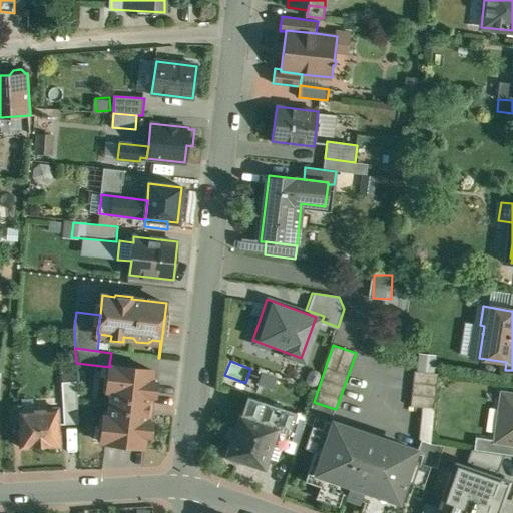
[(153,370),(110,365),(110,367),(107,392),(112,392),(109,416),(104,415),(103,429),(108,430),(106,443),(144,447),(145,435),(150,436),(152,422),(147,422),(147,414),(149,414),(151,403),(149,403),(150,395),(155,396),(156,382),(151,382),(153,370)]
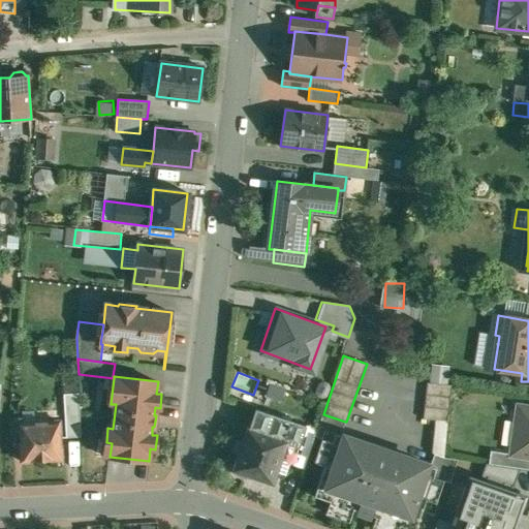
[(453,385),(428,382),(424,419),(435,421),(448,422),(453,385)]
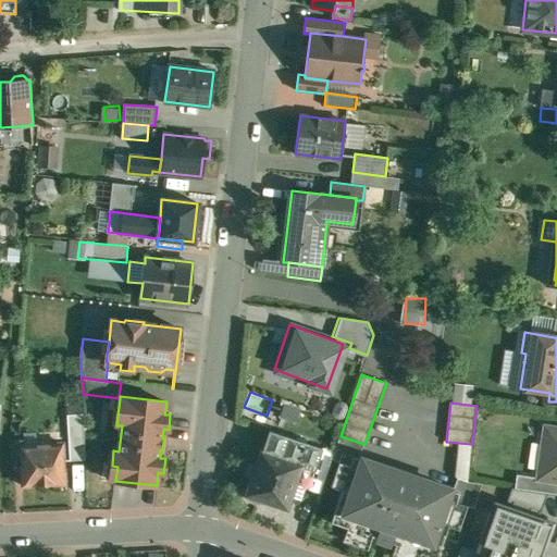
[(83,415),(66,416),(69,461),(86,460),(83,415)]
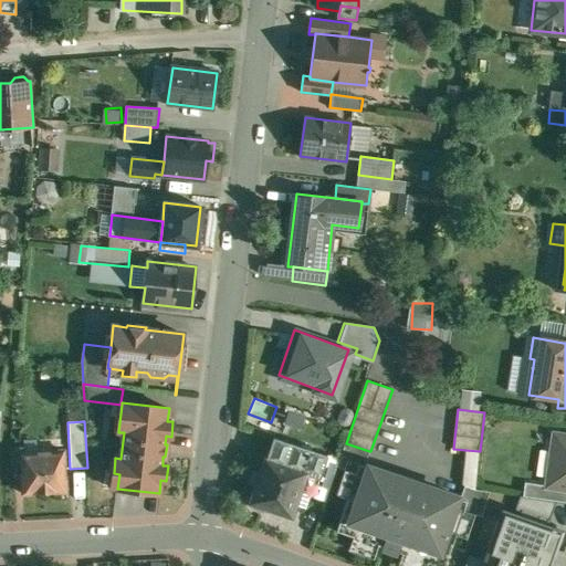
[(565,436),(553,435),(545,485),(545,488),(565,490),(565,436)]
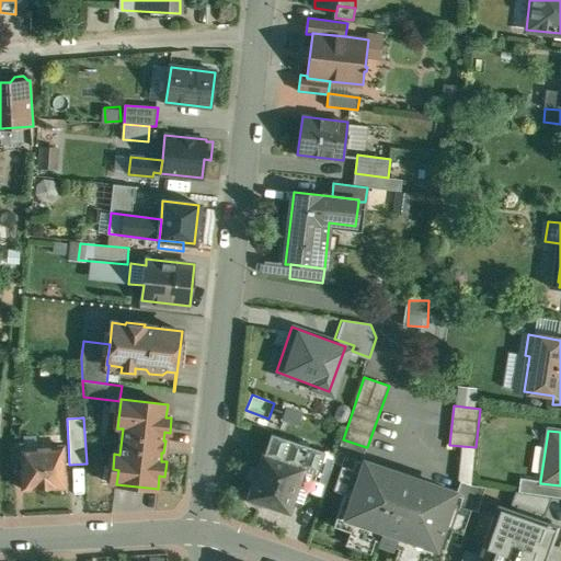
[(324,454),(274,436),(267,456),(305,468),(295,496),(304,499),(306,491),(311,493),(324,454)]
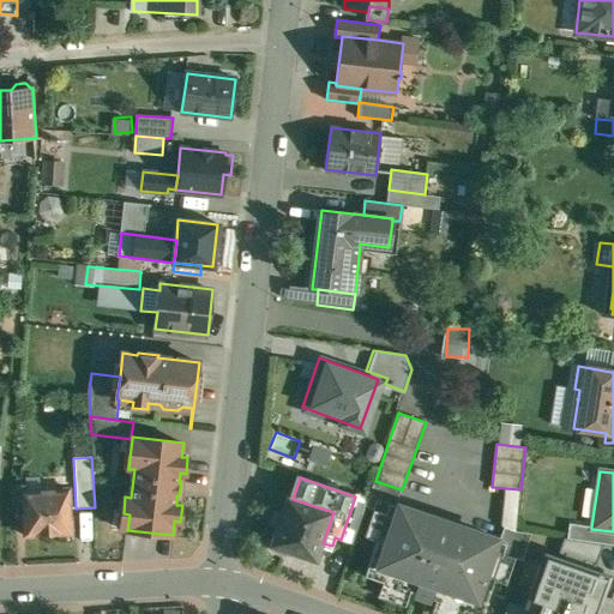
[(55,488),(46,489),(44,482),(38,482),(40,489),(22,491),(22,498),(13,499),(16,523),(23,523),(24,535),(71,533),(68,488),(61,488),(61,479),(54,480),(55,488)]
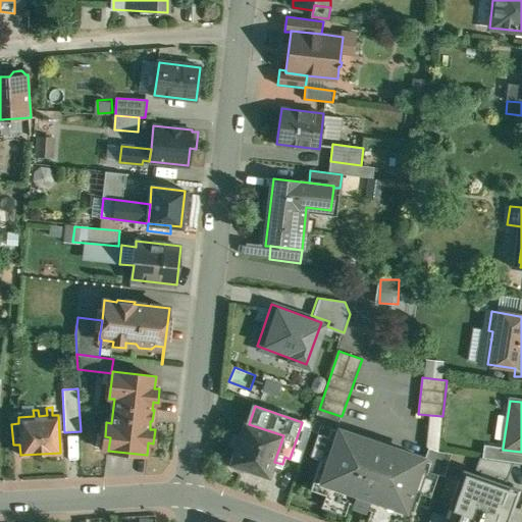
[(341,416),(319,409),(311,431),(327,437),(330,428),(336,429),(341,416)]
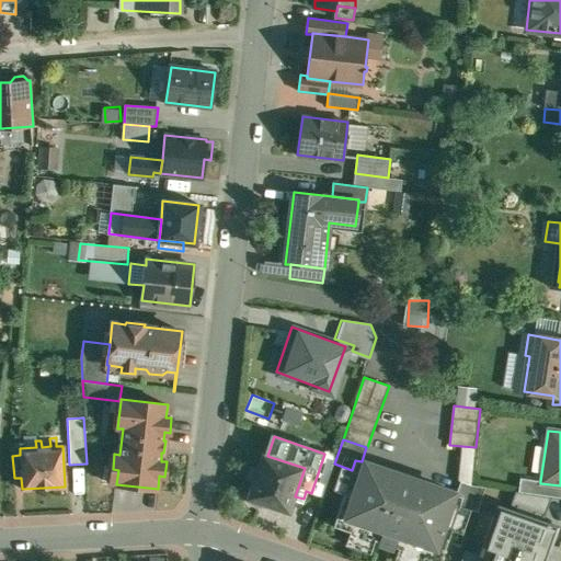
[(476,447),(461,446),(458,481),(461,482),(471,485),(476,447)]
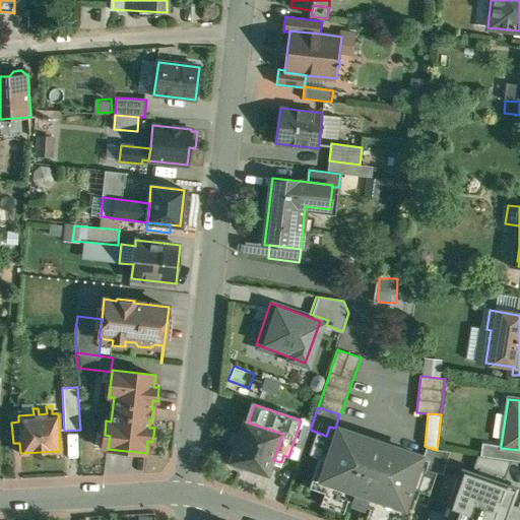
[(248,423),(243,420),(230,462),(232,463),(234,467),(242,470),(246,468),(268,475),(273,460),(282,434),(248,423)]
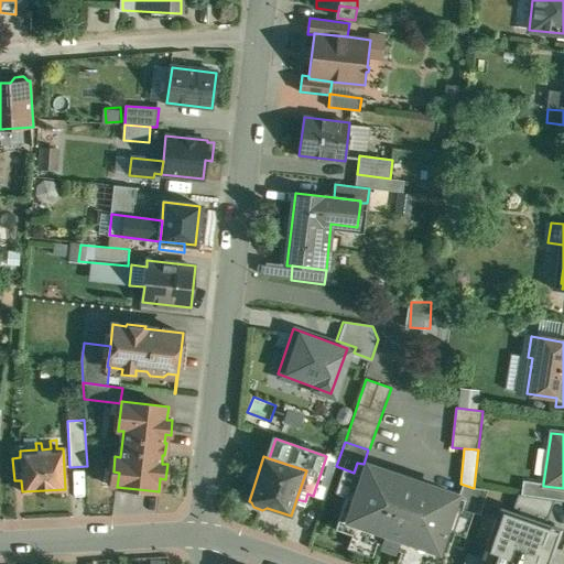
[(364,464),(357,463),(354,473),(335,529),(437,563),(443,563),(462,509),(465,499),(459,497),(364,464)]
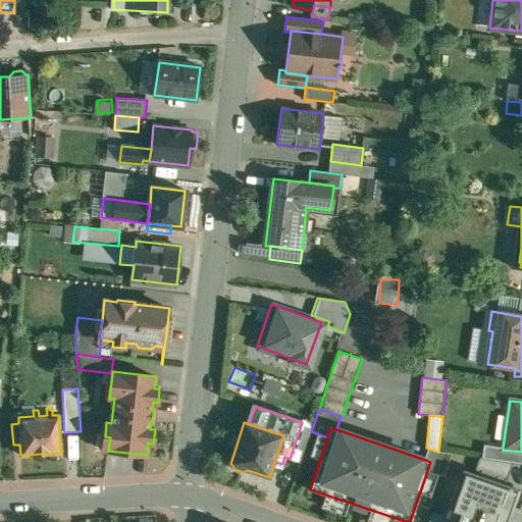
[(503,448),(483,445),(481,458),(521,463),(521,452),(503,450),(503,448)]
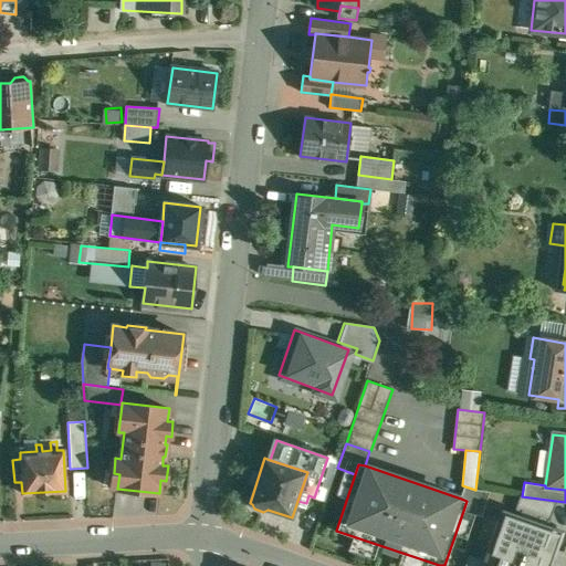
[(490,492),(475,490),(465,486),(461,499),(467,501),(463,511),(481,516),(486,504),(490,492)]
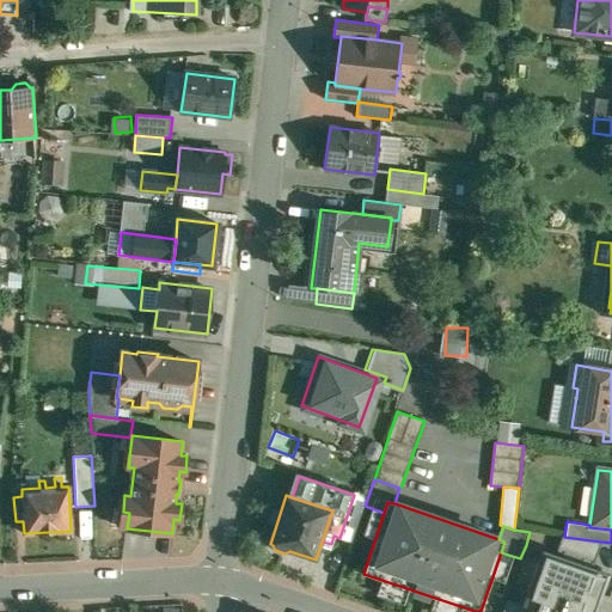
[(601,543),(562,537),(556,551),(593,564),(601,543)]
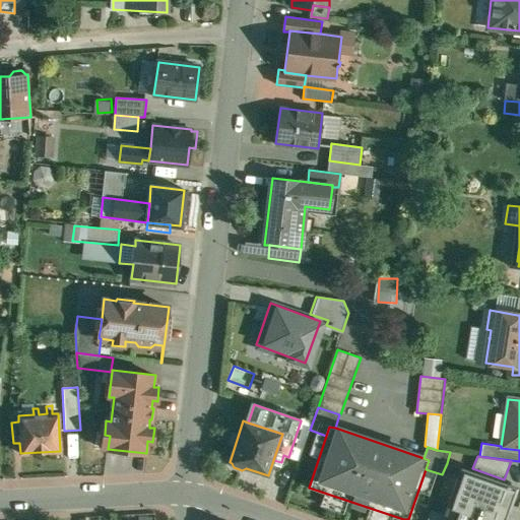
[(440,519),(505,519),(516,488),(459,466),(443,514),(440,519)]
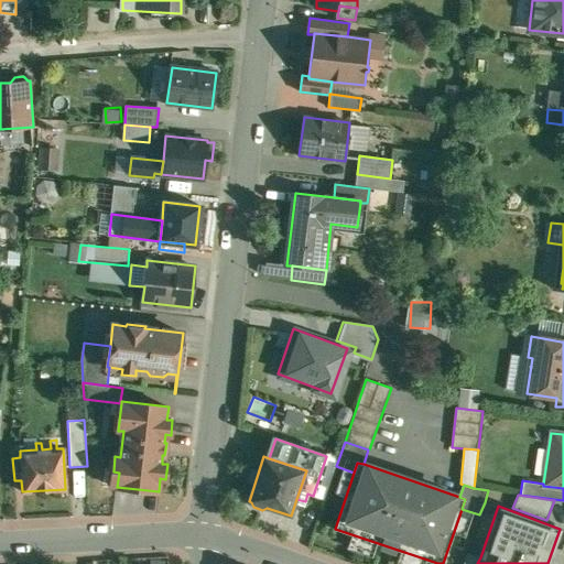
[(477,563),(480,557),(467,552),(462,563),(477,563)]
